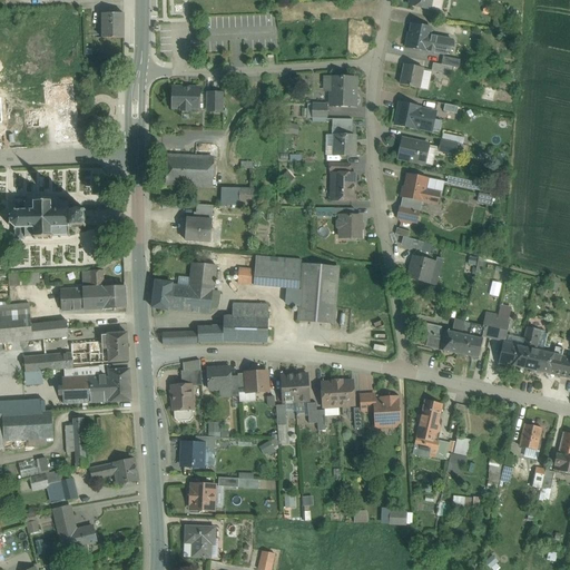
[(432,0),(410,0),(410,6),(430,10),(432,0)]
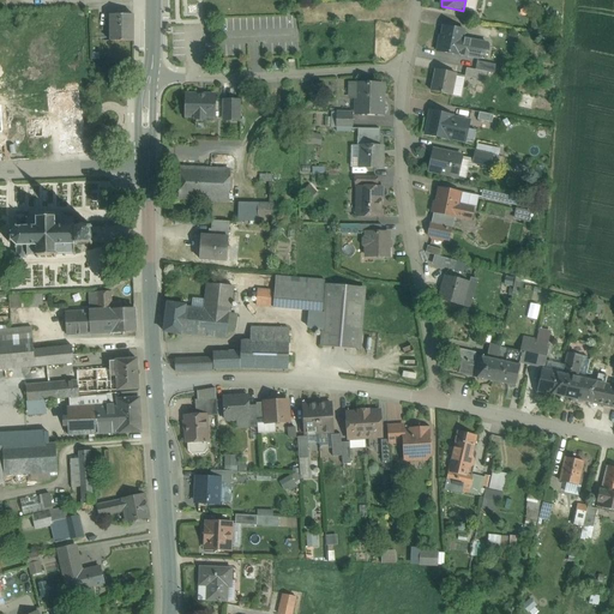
[(133,16),(110,16),(110,42),(133,41),(133,16)]
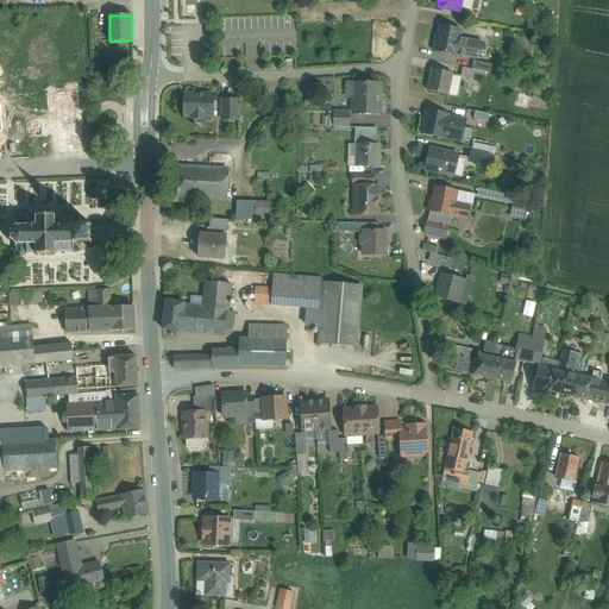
[(460,30),(440,26),(437,41),(434,41),(433,51),(456,56),(456,55),(481,60),(483,48),(458,43),(460,30)]
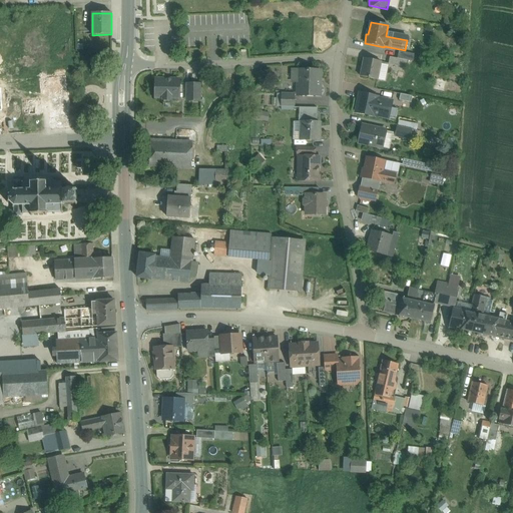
[(414,54),(399,51),(397,58),(403,60),(413,62),(414,54)]
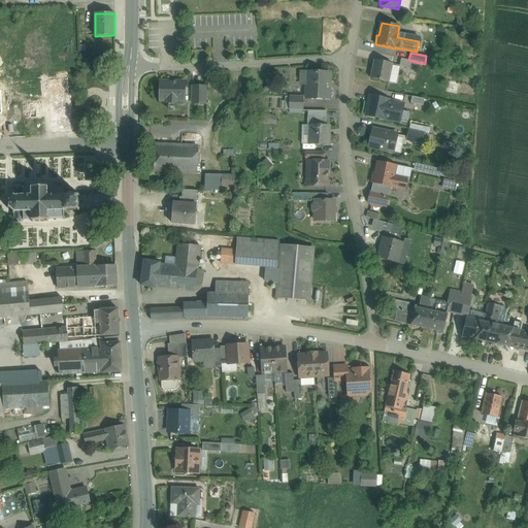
[(408,60),(400,59),(399,66),(414,69),(415,62),(408,60)]
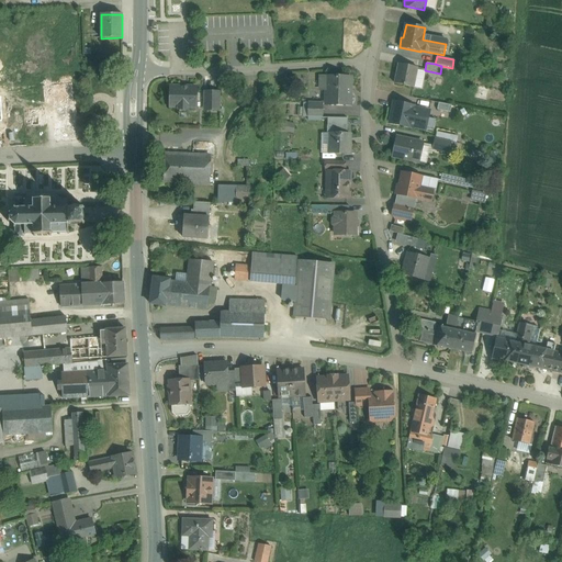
[(417,68),(398,64),(394,83),(413,88),(417,68)]
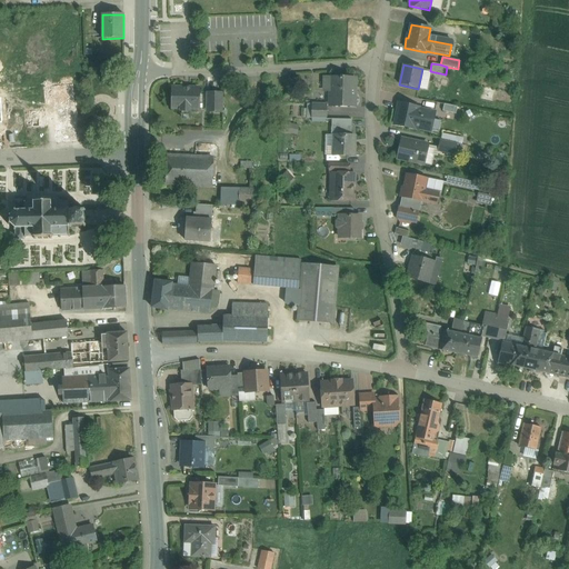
[(356,79),(325,78),(323,91),(330,91),(330,106),(355,107),(356,79)]
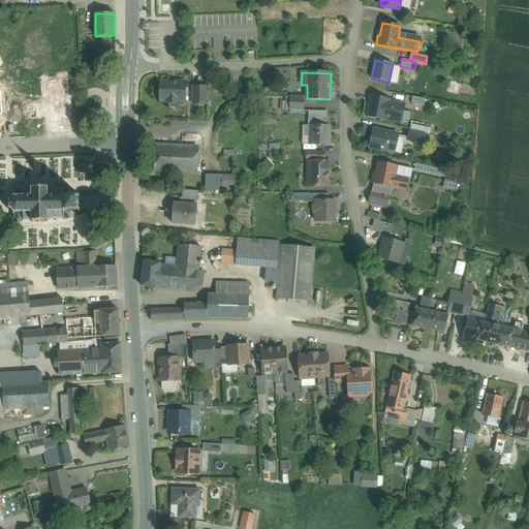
[(67,80),(40,81),(42,102),(43,118),(52,117),(70,116),(67,80)]
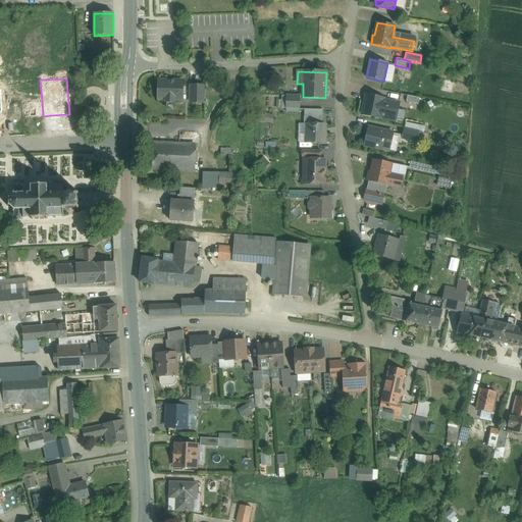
[(183,82),(158,81),(158,99),(166,99),(165,102),(174,102),(174,99),(181,100),(183,82)]
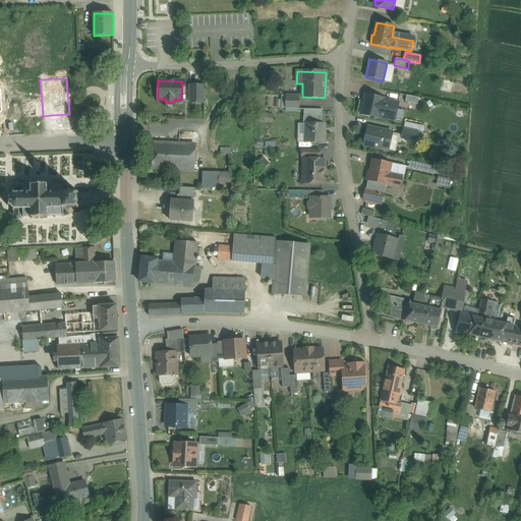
[(203,85),(190,85),(189,102),(203,103),(203,85)]
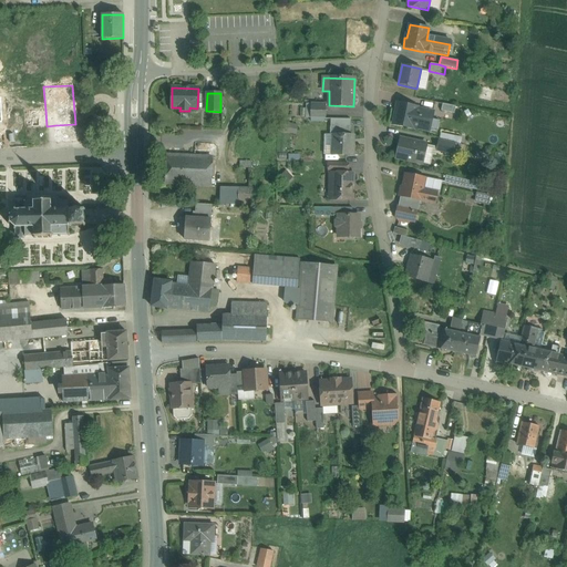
[(326,104),(311,104),(310,119),(325,119),(326,104)]
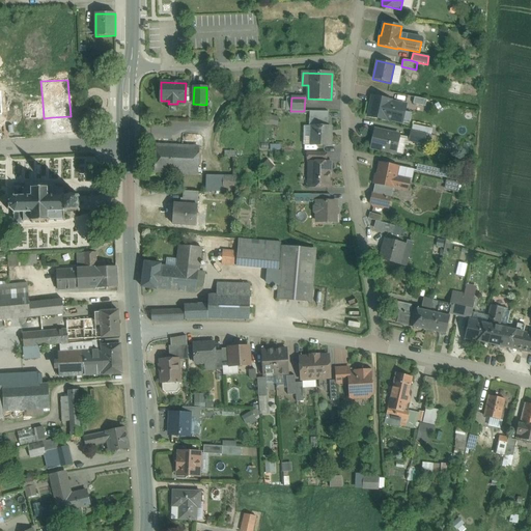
[(402,104),(372,98),(368,116),(386,120),(386,117),(400,120),(402,114),(402,110),(401,109),(402,104)]
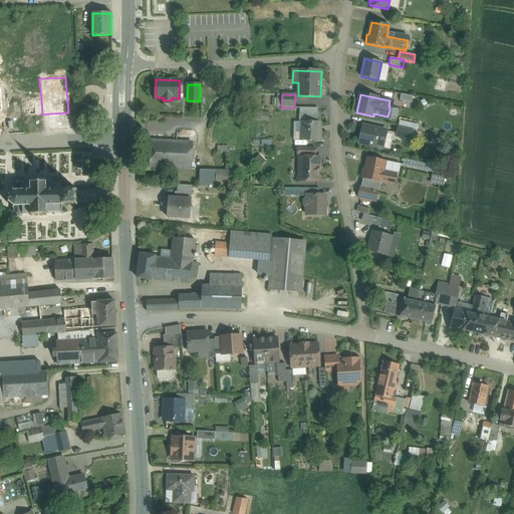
[(0,115),(42,114),(41,99),(0,101),(0,115)]
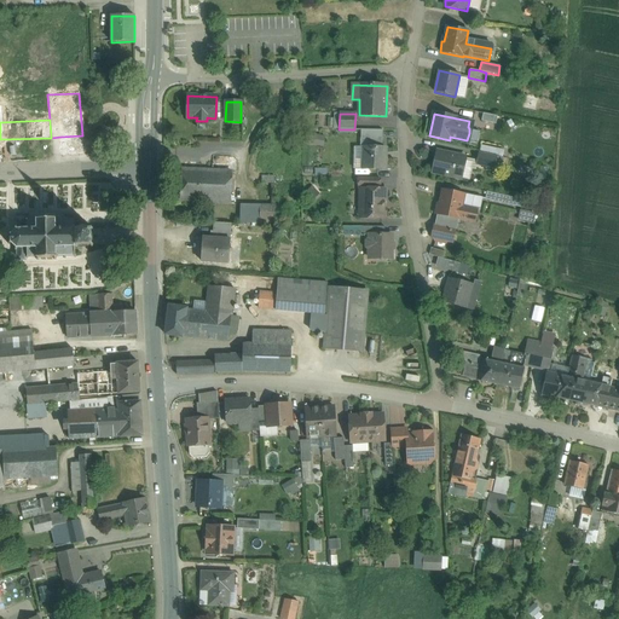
[(382,131),(360,129),(360,139),(366,139),(366,148),(382,148),(382,131)]
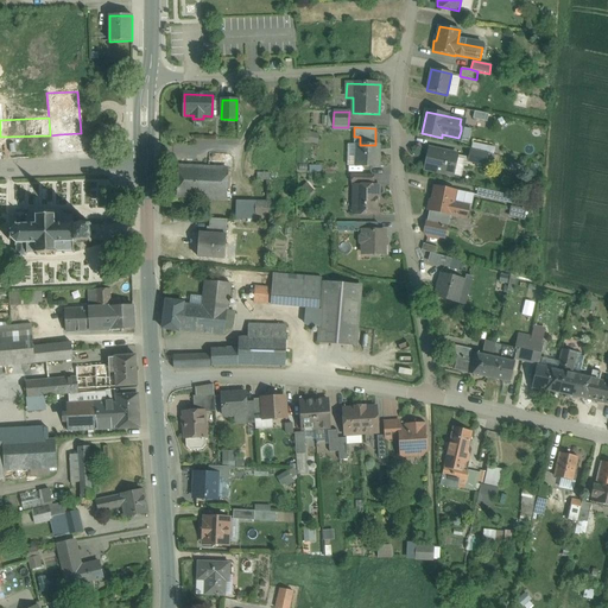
[(469,133),(461,131),(458,138),(458,141),(467,143),(469,133)]
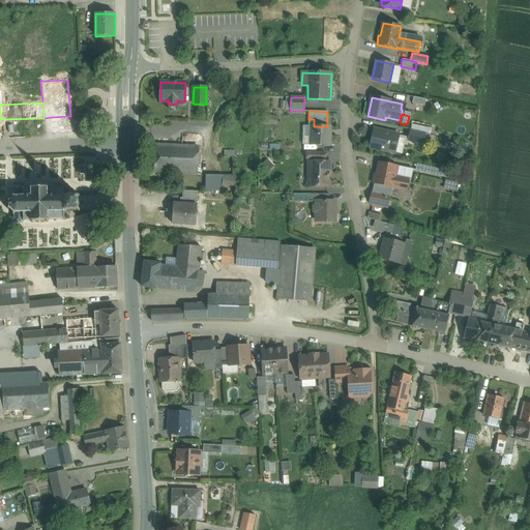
[(70,116),(52,117),(53,134),(71,131),(70,116)]
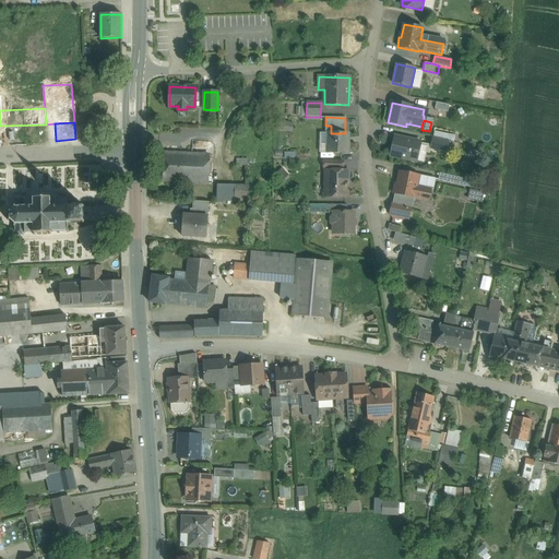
[(331,133),(329,133),(328,153),(347,153),(348,133),(345,133),(331,133)]
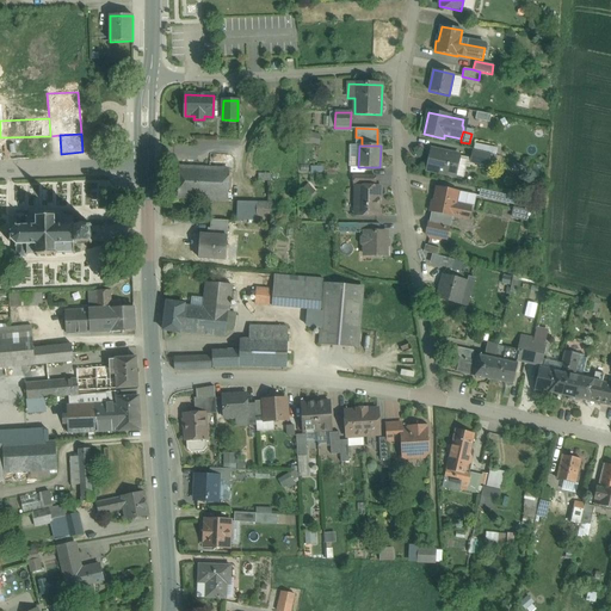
[(460,156),(431,149),(426,171),(455,177),(460,156)]
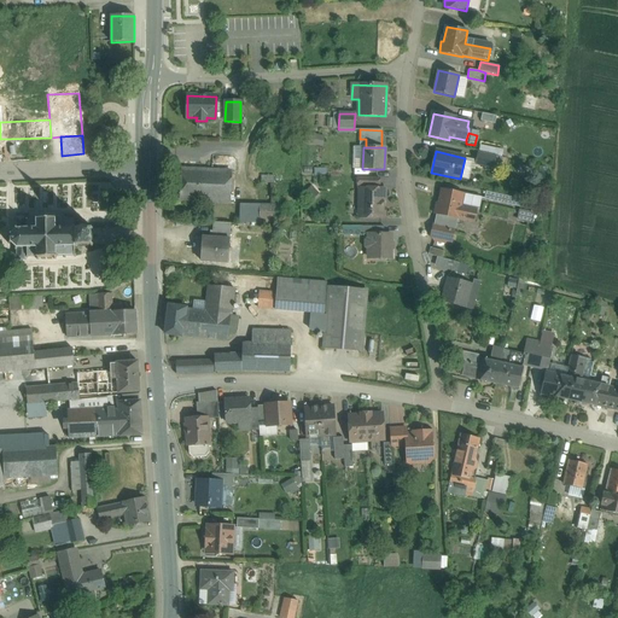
[(496,157),(478,153),(476,164),(494,168),(496,157)]
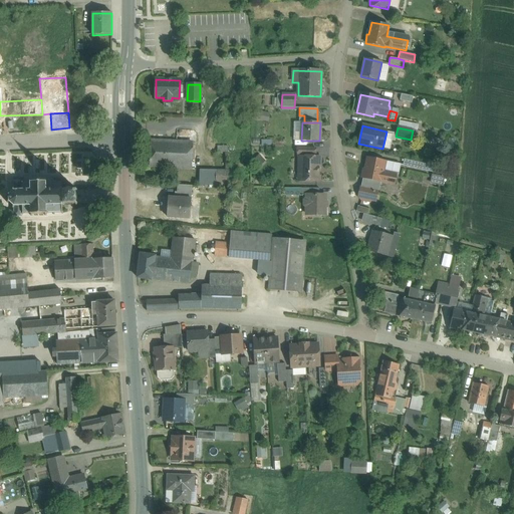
[(169,142),(152,141),(151,166),(173,168),(174,159),(168,159),(169,142)]
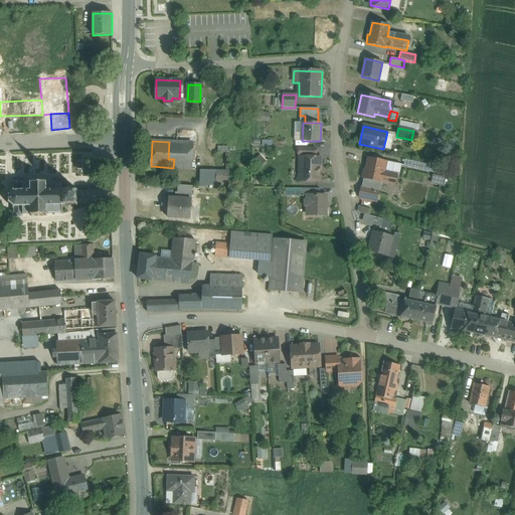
[(192,143),(169,142),(168,159),(174,159),(173,168),(191,169),(192,143)]
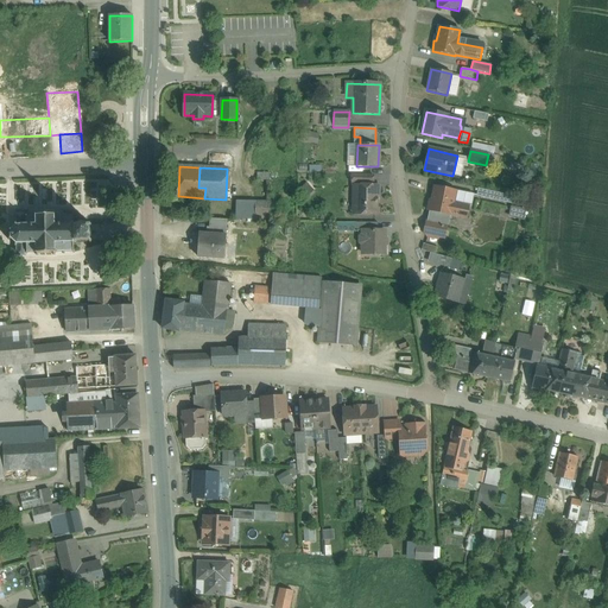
[(373,184),(360,183),(360,185),(355,185),(355,194),(353,196),(353,202),(355,204),(354,214),(377,215),(378,207),(379,207),(379,200),(378,200),(378,187),(373,187),(373,184)]
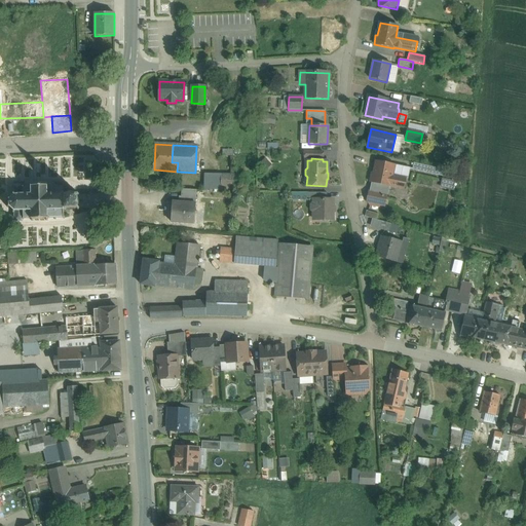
[(376,161),(373,174),(372,173),(370,182),(372,183),(370,191),(369,191),(367,202),(368,202),(370,204),(382,208),(384,205),(388,186),(389,187),(389,186),(404,189),(406,179),(391,176),(393,165),(376,161)]
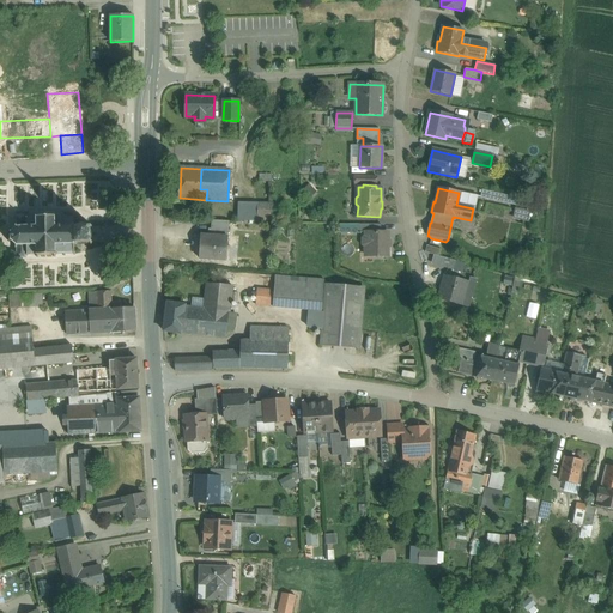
[(499,194),(483,190),(480,198),(498,201),(499,194)]
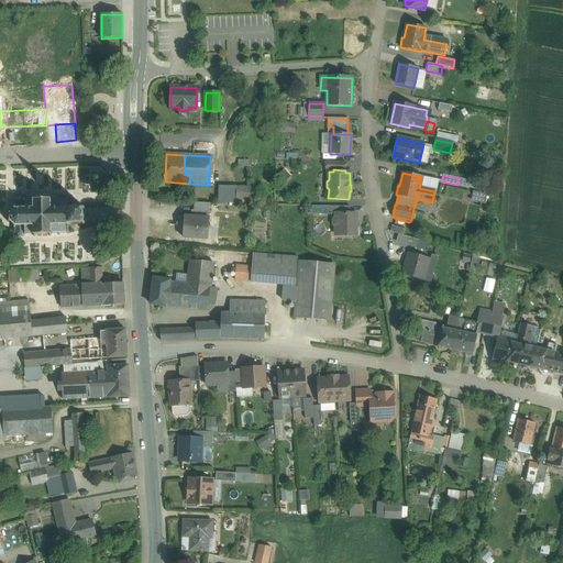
[(236,187),(219,187),(218,202),(236,202),(236,188),(236,187)]
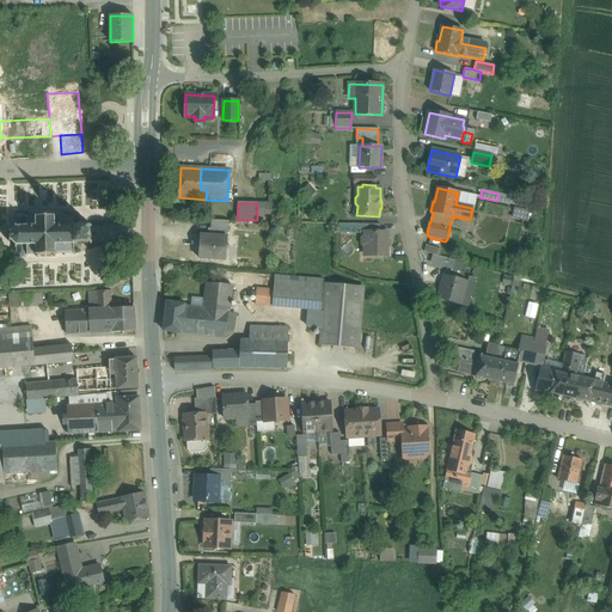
[(275,204),(257,204),(257,220),(275,220),(275,204)]
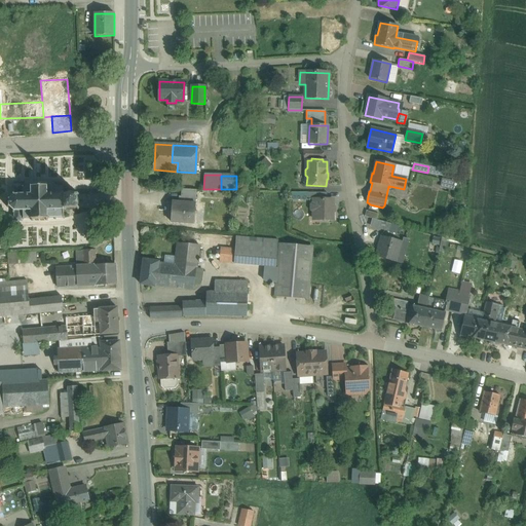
[(45,184),(45,186),(32,186),(32,184),(31,184),(31,186),(29,186),(29,187),(23,187),(22,186),(22,184),(13,185),(13,193),(12,193),(13,195),(9,199),(7,198),(7,199),(9,200),(9,205),(7,207),(7,208),(9,208),(13,211),(13,213),(14,214),(14,222),(23,222),(23,220),(24,219),(30,219),(31,219),(31,220),(32,220),(32,221),(33,221),(33,220),(46,219),(46,221),(47,221),(47,219),(49,219),(49,218),(54,218),(54,220),(55,220),(55,218),(63,218),(64,219),(65,218),(64,217),(64,212),(64,211),(64,210),(66,210),(66,209),(76,209),(78,211),(79,209),(77,208),(77,205),(78,205),(78,201),(78,198),(77,198),(77,196),(79,194),(78,193),(76,195),(73,195),(73,194),(72,192),(69,192),(68,194),(68,195),(66,195),(66,194),(64,194),(64,192),(63,192),(63,187),(64,186),(63,185),(62,186),(61,186),(61,185),(57,185),(55,185),(54,185),(53,185),(53,187),(49,187),(48,186),(47,186),(46,184),(45,184)]
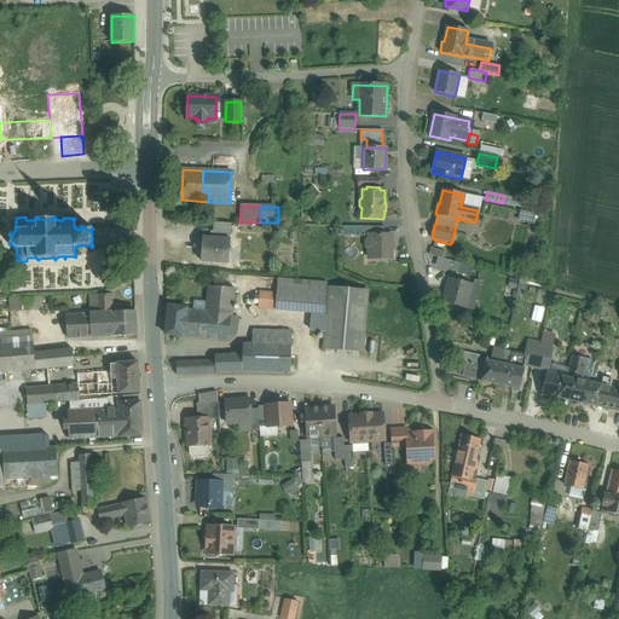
[(229,224),(213,223),(213,238),(227,239),(229,224)]
